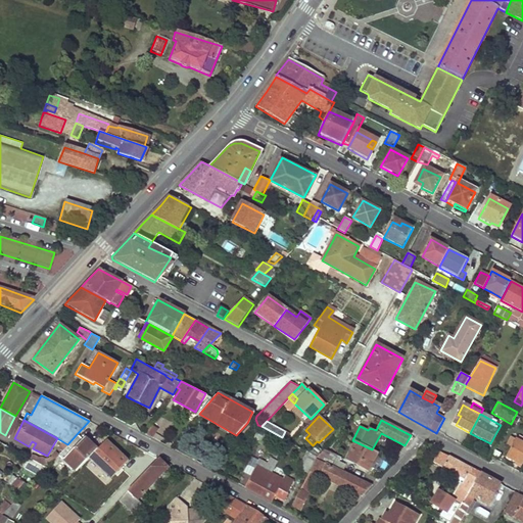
[(151,425),(145,434),(151,437),(157,428),(151,425)]
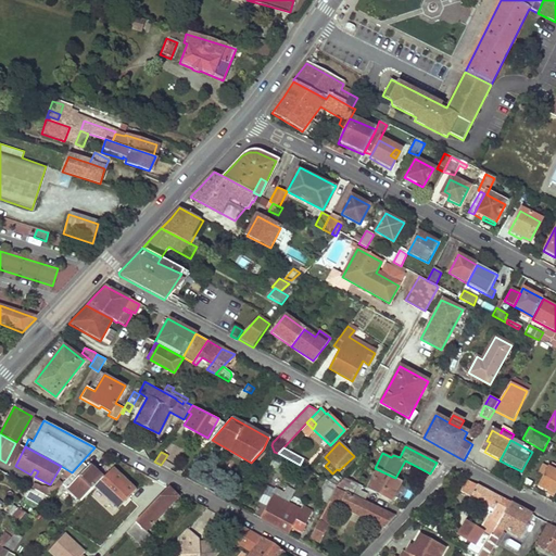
[(72,472),(62,483),(81,502),(84,500),(103,478),(89,465),(87,467),(81,462),(72,472)]
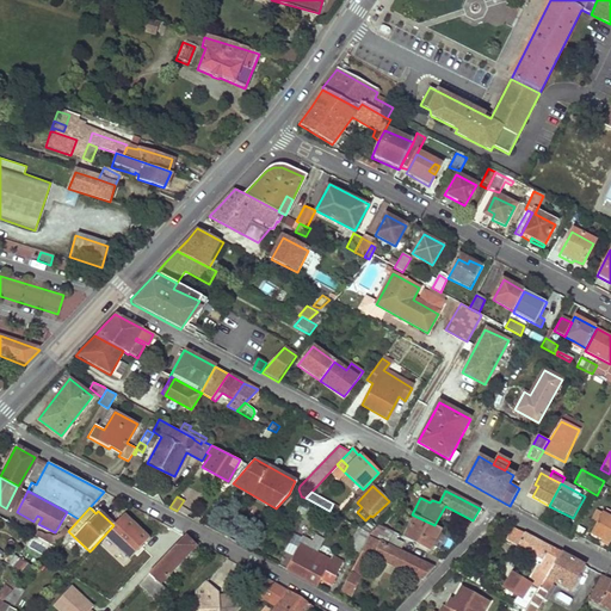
[(598,510),(592,519),(597,522),(603,513),(598,510)]
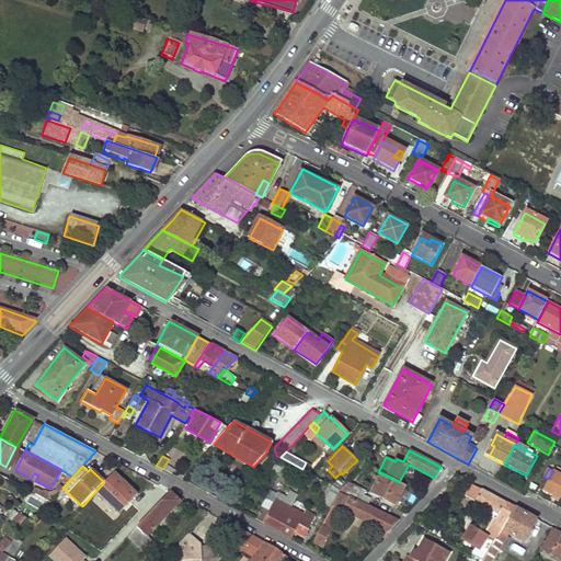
[(542,490),(560,499),(560,495),(560,474),(553,471),(548,479),(542,490)]
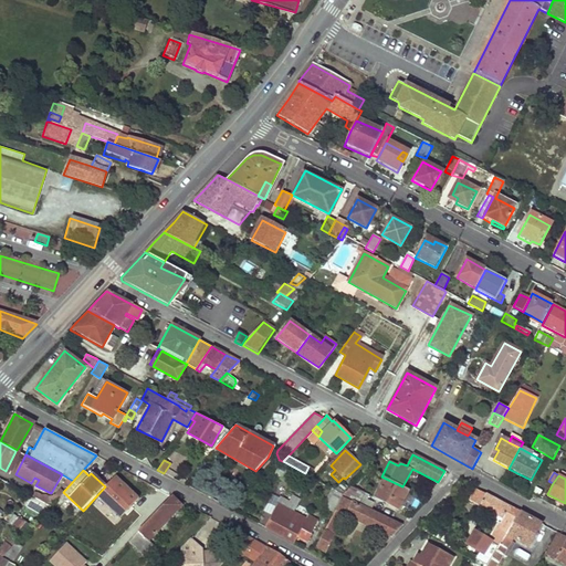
[(105,486),(85,509),(91,513),(102,501),(121,517),(138,496),(116,477),(105,486)]
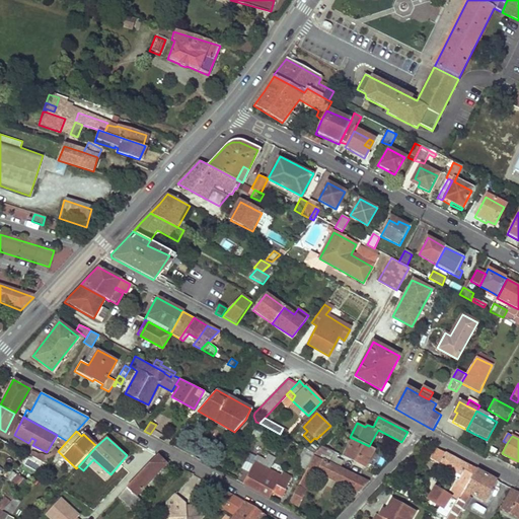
[(352,438),(343,457),(345,457),(364,467),(374,449),(369,446),(352,438)]
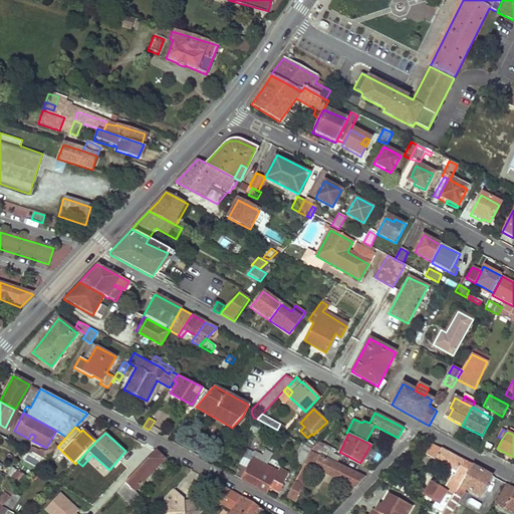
[(311,449),(326,457),(330,448),(318,442),(311,449)]
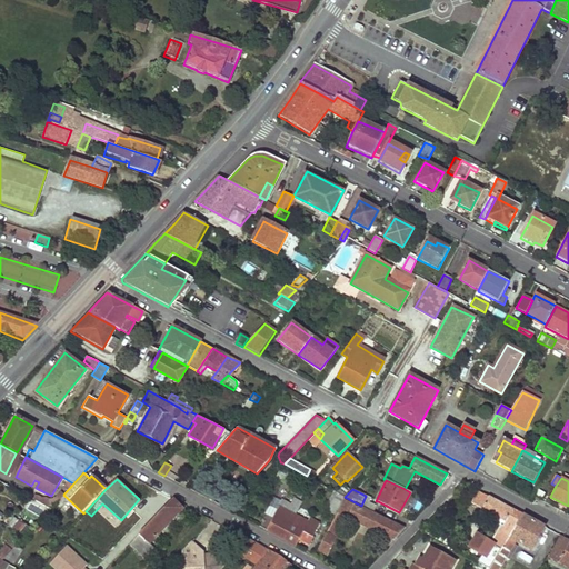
[(332,490),(323,507),(336,512),(337,511),(345,497),(332,490)]
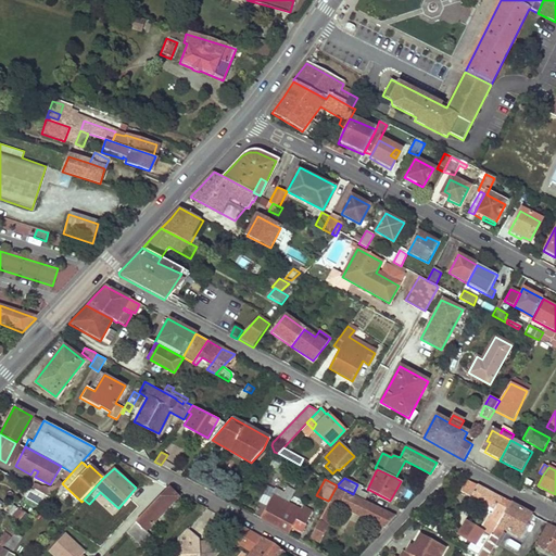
[(508,503),(464,479),(457,491),(491,508),(488,513),(485,512),(477,529),(464,521),(456,535),(469,542),(465,550),(477,555),(508,503)]
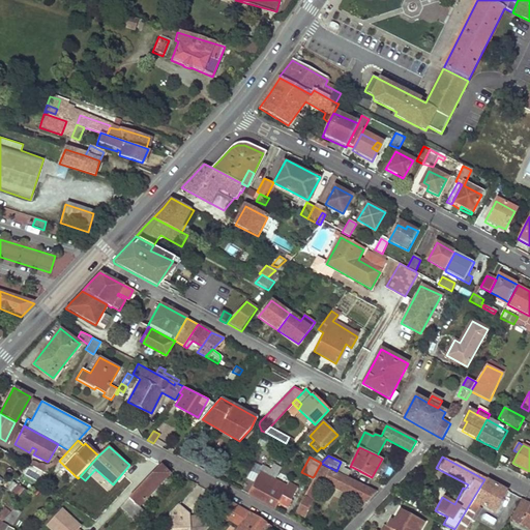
[(146,460),(135,473),(144,481),(156,468),(146,460)]
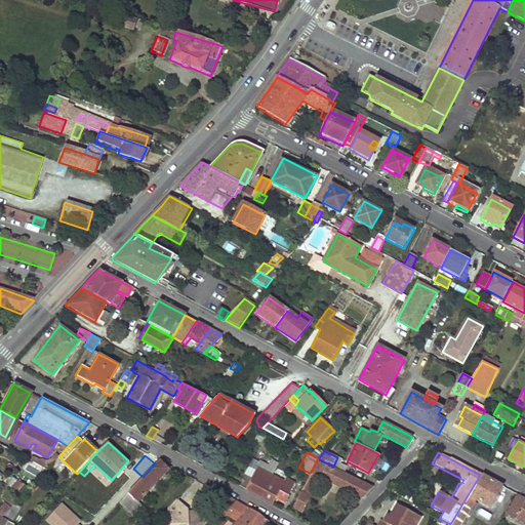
[(337,457),(333,467),(344,472),(349,462),(347,462),(337,457)]
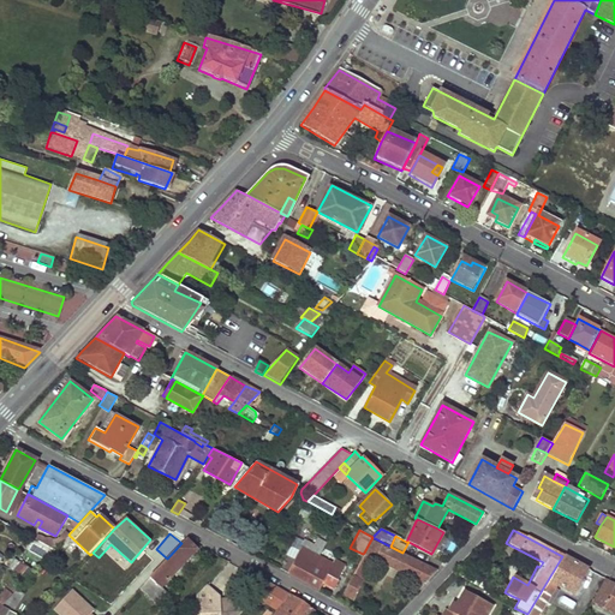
[(294,559),(304,542),(297,538),(287,555),(294,559)]
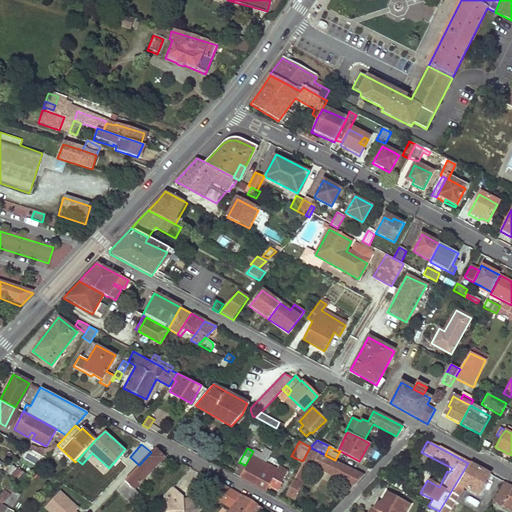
[(11,463),(4,471),(23,481),(30,474),(33,466),(36,468),(45,458),(28,449),(18,468),(11,463)]
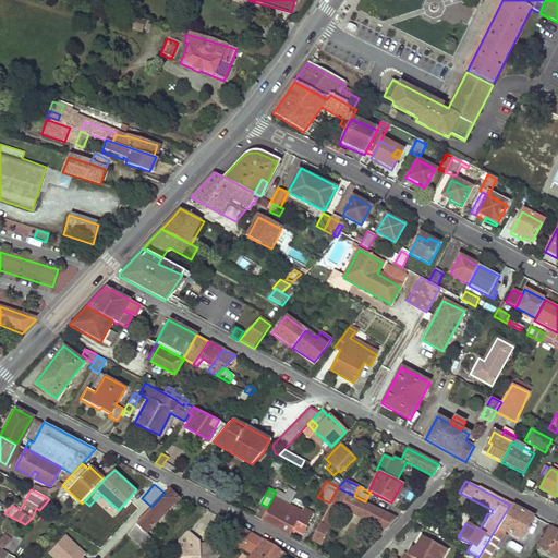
[(140,524),(134,531),(148,542),(152,538),(146,533),(179,499),(167,489),(165,493),(152,507),(137,522),(140,524)]
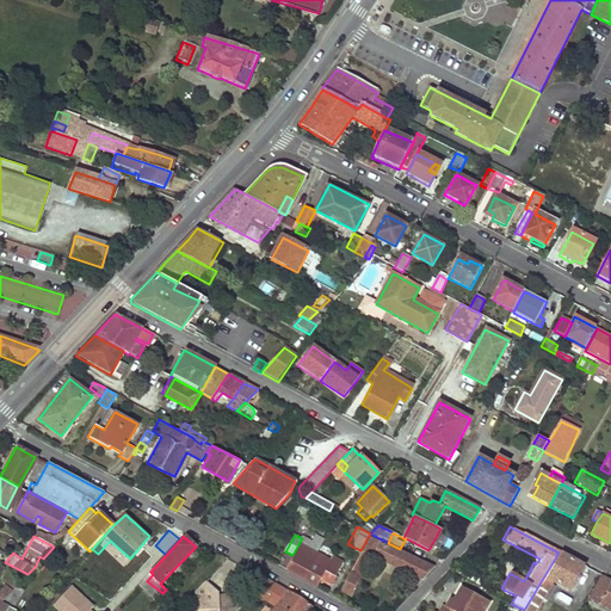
[(292,555),(285,569),(291,573),(301,578),(315,553),(320,544),(303,536),(302,538),(292,555)]
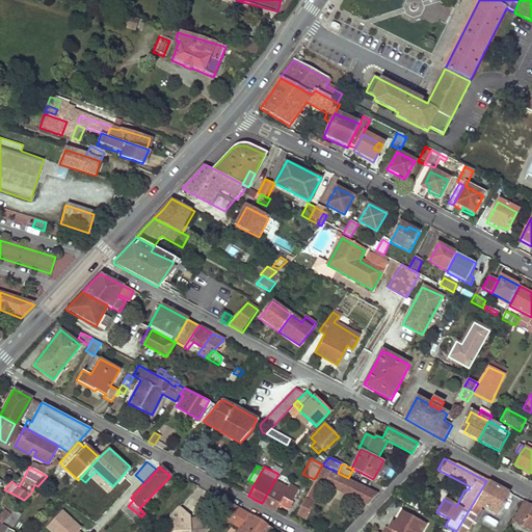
[(322,467),(316,478),(323,482),(367,504),(376,494),(322,467)]
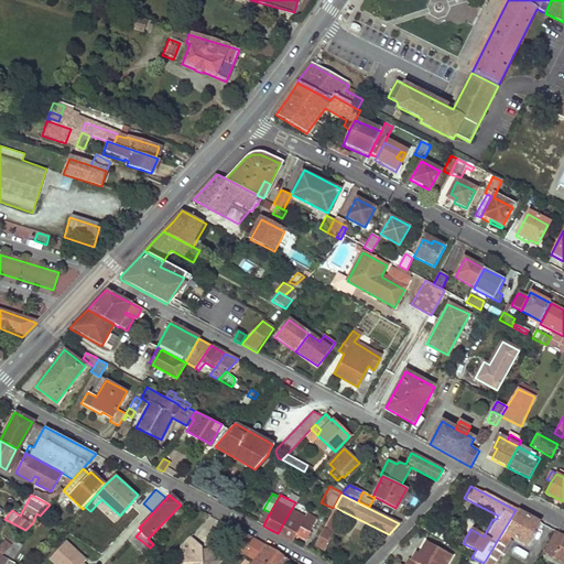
[(142,506),(131,518),(140,524),(150,512),(142,506)]
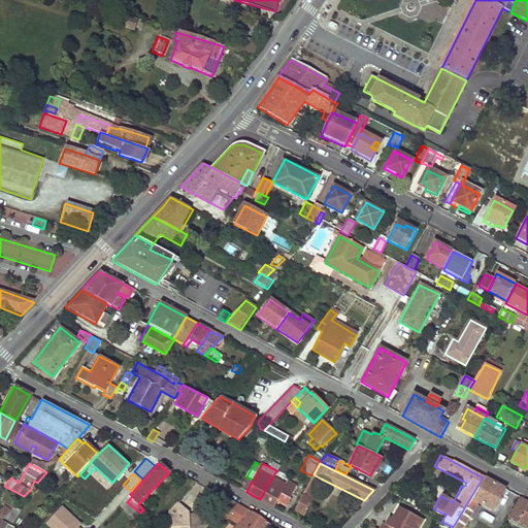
[(311,475),(302,495),(309,499),(321,479),(314,474),(312,474),(311,475)]
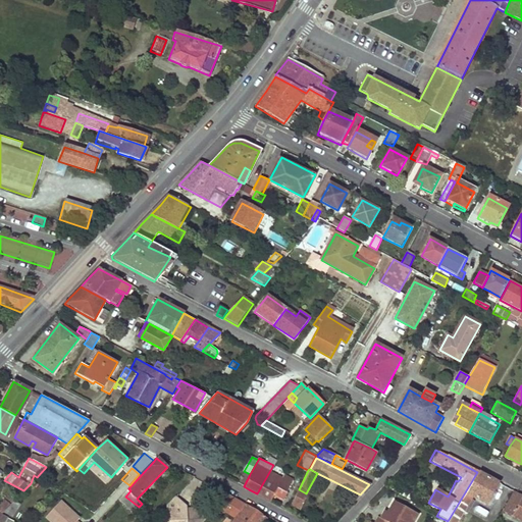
[(269,472),(257,493),(271,501),(274,494),(282,500),(293,481),(282,476),(281,478),(269,472)]
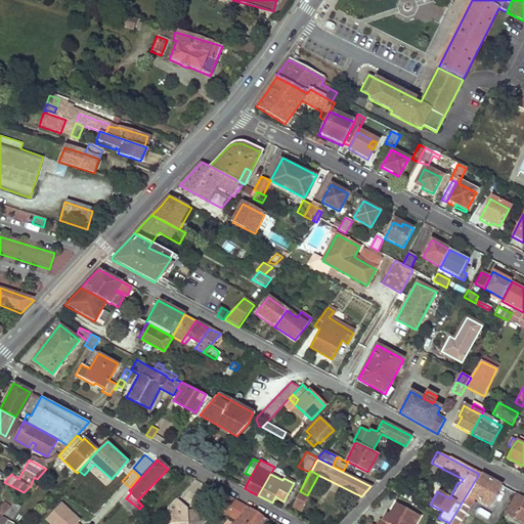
[(448,523),(459,523),(469,509),(468,508),(473,498),(488,507),(499,485),(495,482),(479,474),(449,523),(448,523)]
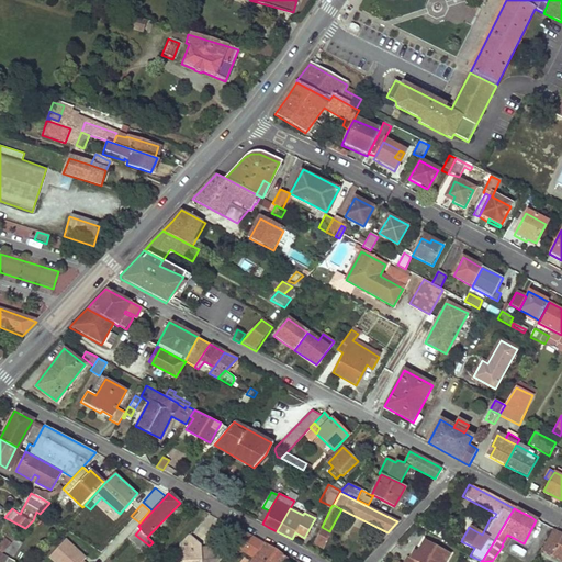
[(329,531),(322,527),(313,542),(322,547),(329,531)]
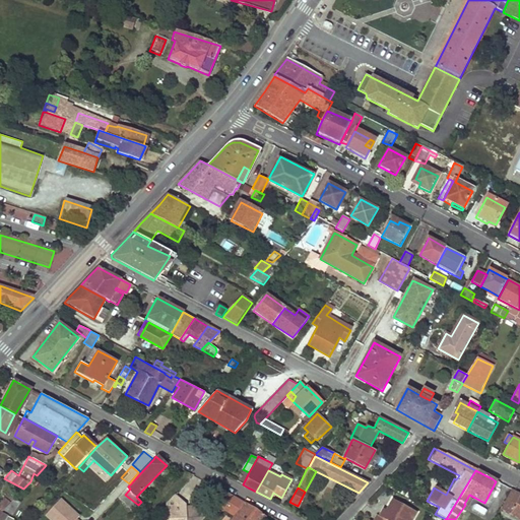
[(519,519),(519,494),(512,490),(501,511),(519,519)]
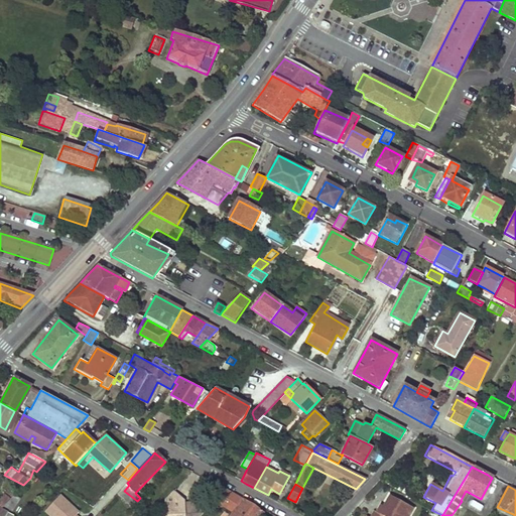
[(166,512),(162,515),(200,515),(205,510),(191,499),(184,500),(185,497),(174,488),(165,498),(166,512)]
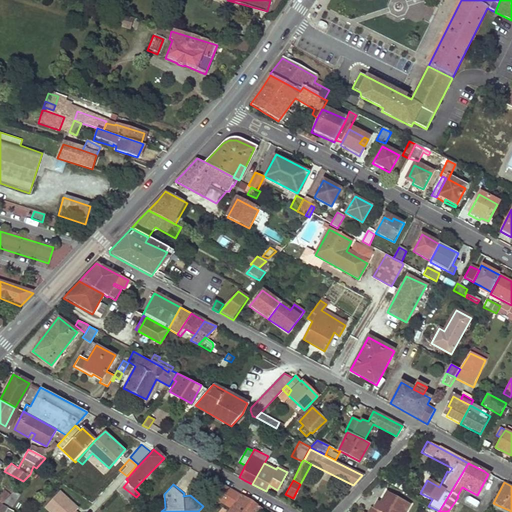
[(241,496),(224,486),(216,499),(231,509),(228,511),(260,511),(263,509),(253,502),(242,496),(241,496)]
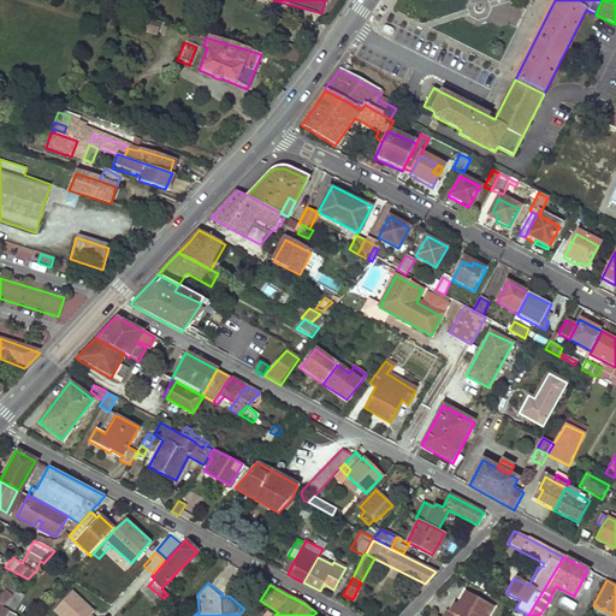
[(6,586),(0,593),(0,605),(3,608),(16,592),(6,586)]
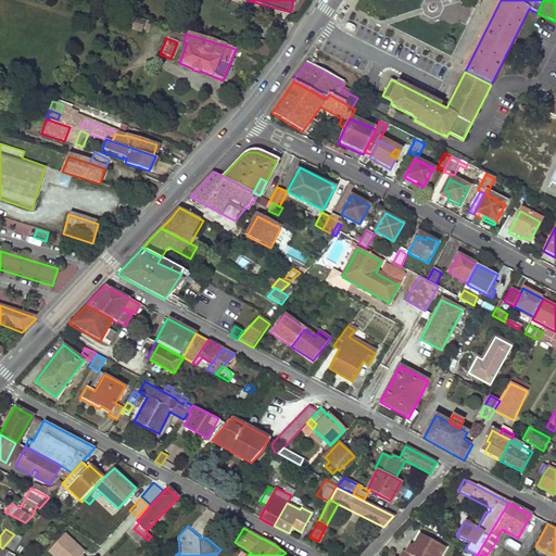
[(134,529),(130,532),(142,545),(144,542),(147,544),(143,547),(150,554),(160,543),(152,535),(151,536),(148,540),(134,529)]
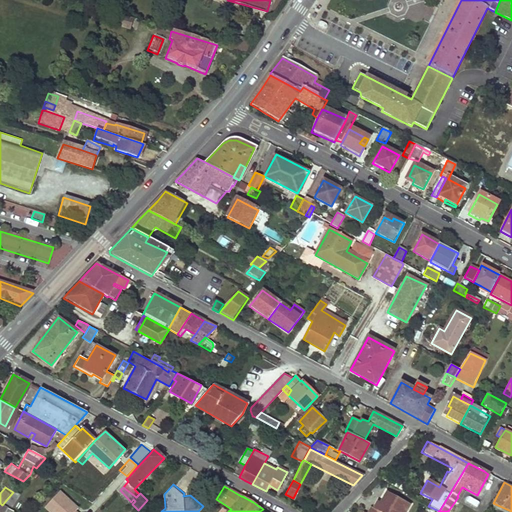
[(59,490),(45,505),(52,511),(77,511),(76,510),(78,507),(59,490)]
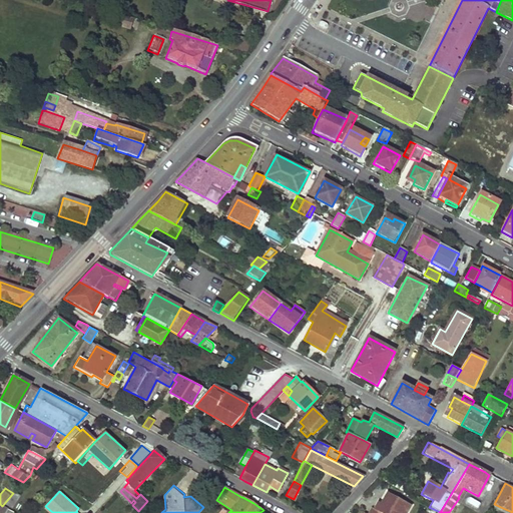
[(370,509),(368,512),(404,512),(409,505),(385,492),(379,503),(377,502),(373,510),(370,509)]
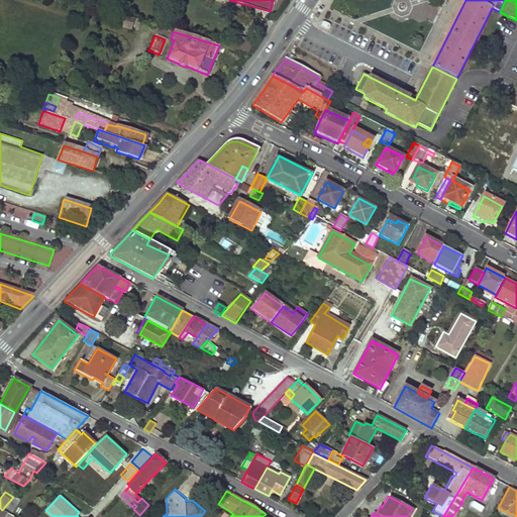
[(471,502),(468,508),(480,514),(483,508),(471,502)]
